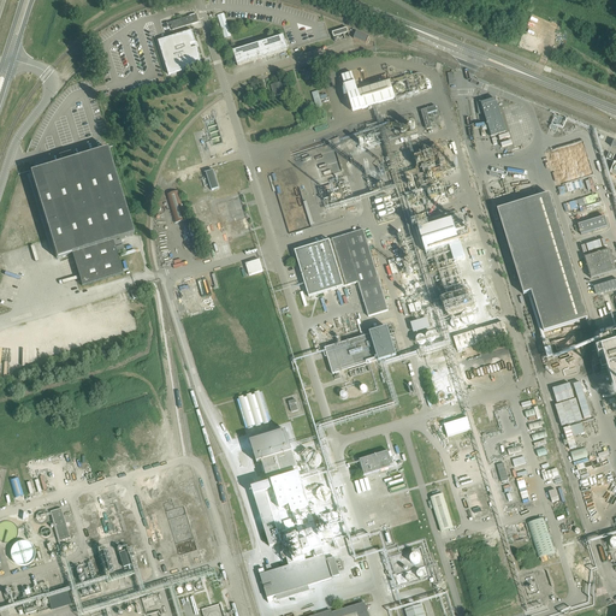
[(224,13),(217,16),(225,39),(231,37),(224,13)]
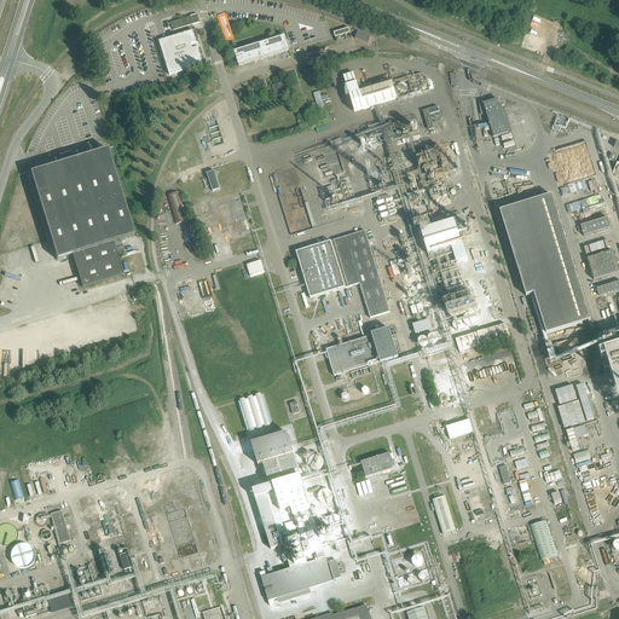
[(197,15),(173,22),(171,23),(173,30),(200,23),(197,15)]
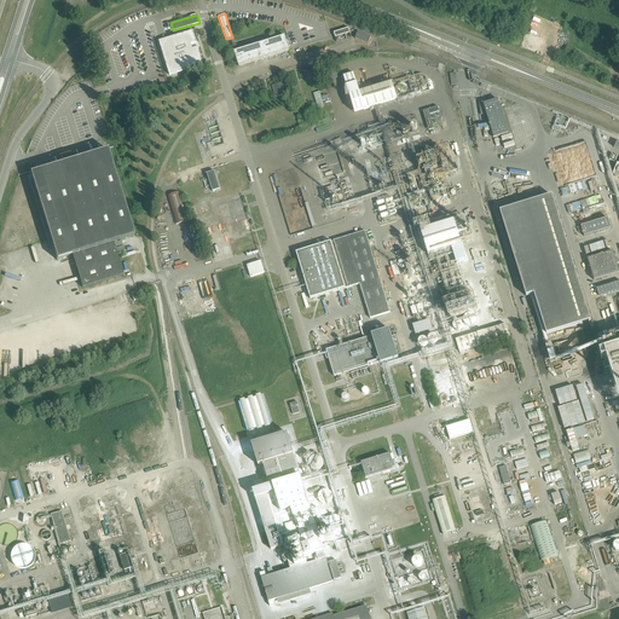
[(192,32),(158,41),(169,76),(203,65),(192,32)]
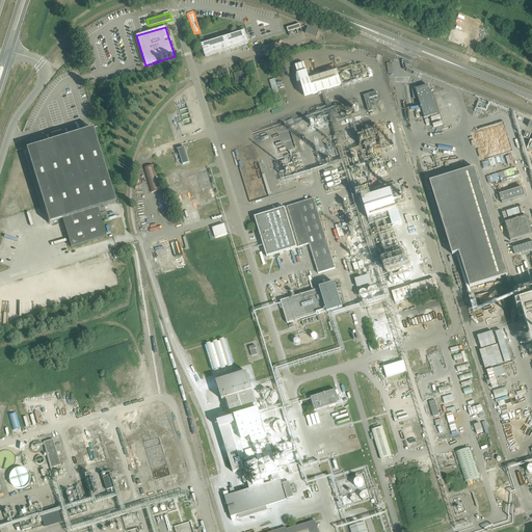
[(316,38),(319,32),(308,28),(306,33),(316,38)]
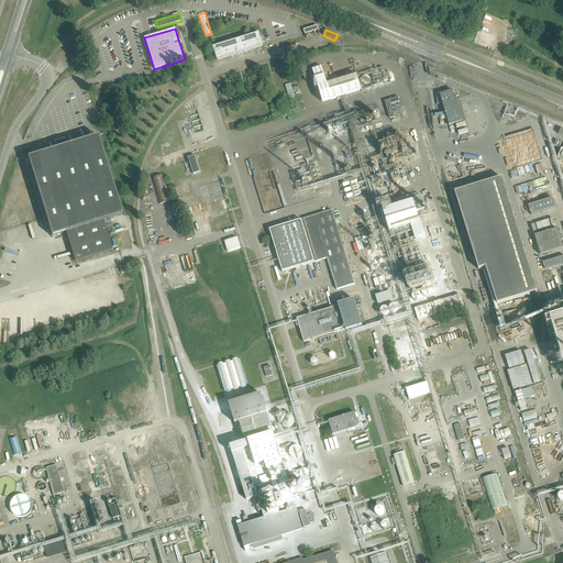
[(217,61),(263,46),(258,33),(213,47),(217,61)]
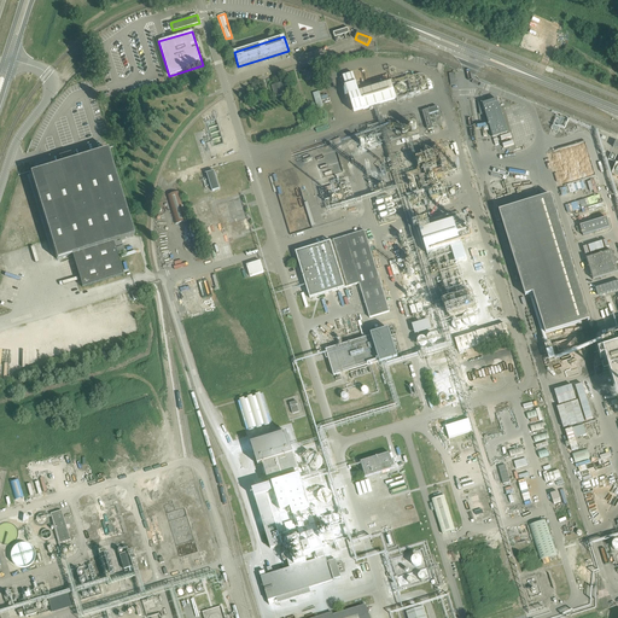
[(354,73),(343,76),(354,114),(397,100),(391,82),(360,93),(354,73)]
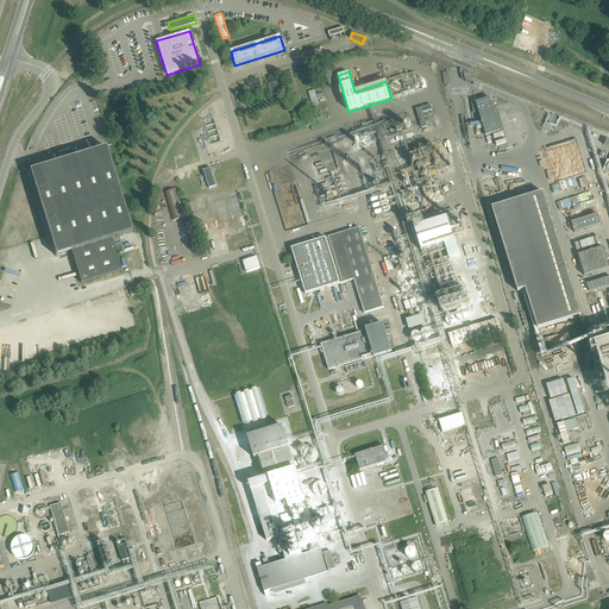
[(283,80),(268,85),(271,96),(287,92),(283,80)]
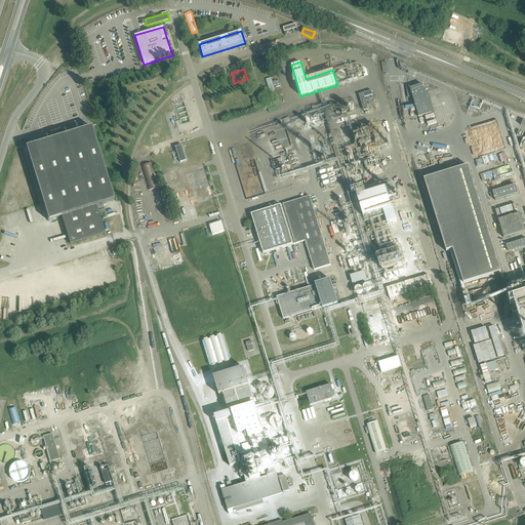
[(418,118),(431,114),(422,85),(416,86),(414,87),(407,88),(408,96),(412,95),(412,97),(418,118)]
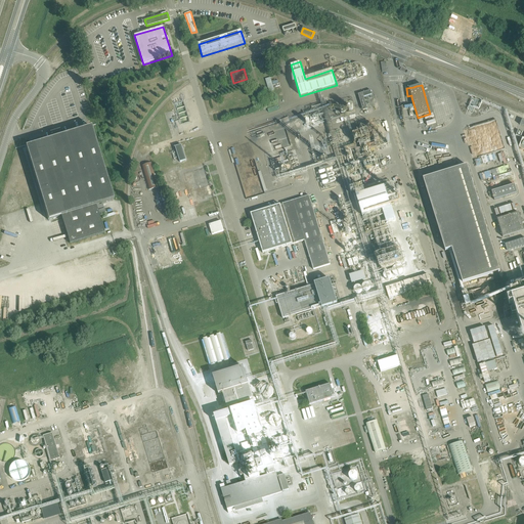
[(367,110),(363,97),(372,95),(370,91),(357,94),(362,111),(367,110)]
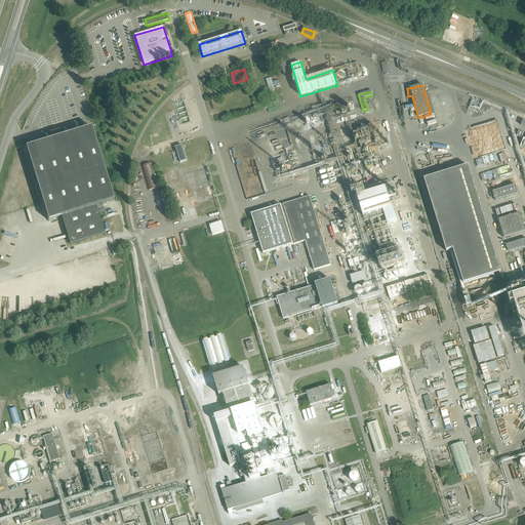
[(279,130),(286,129),(284,120),(277,122),(279,130)]
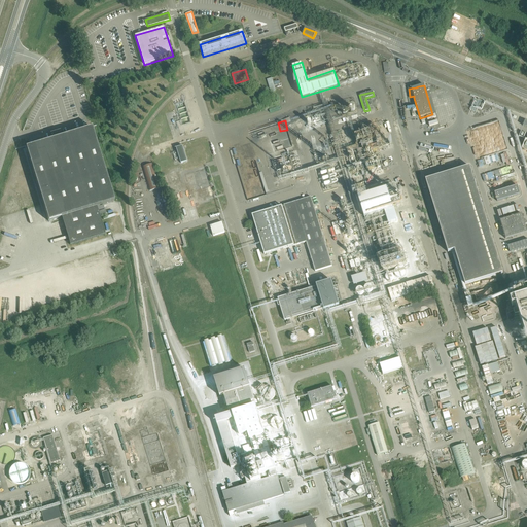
[(372,145),(381,143),(378,131),(377,127),(371,128),(371,129),(363,130),(363,131),(359,132),(360,134),(355,135),(358,146),(363,144),(363,147),(369,146),(369,143),(371,143),(372,145)]
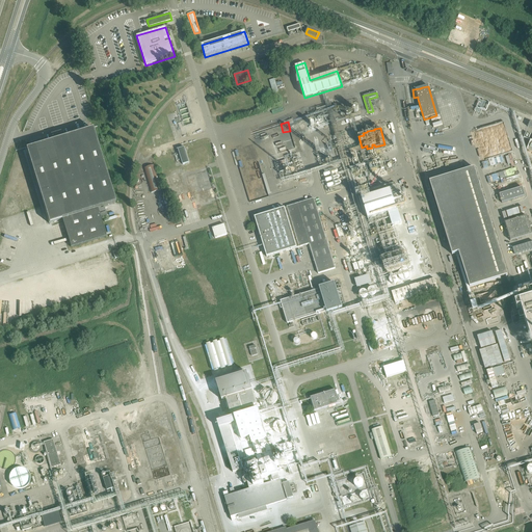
[(61,132),(51,135),(53,140),(26,149),(49,223),(62,219),(72,246),(106,236),(98,209),(115,203),(92,129),(62,137),(61,132)]
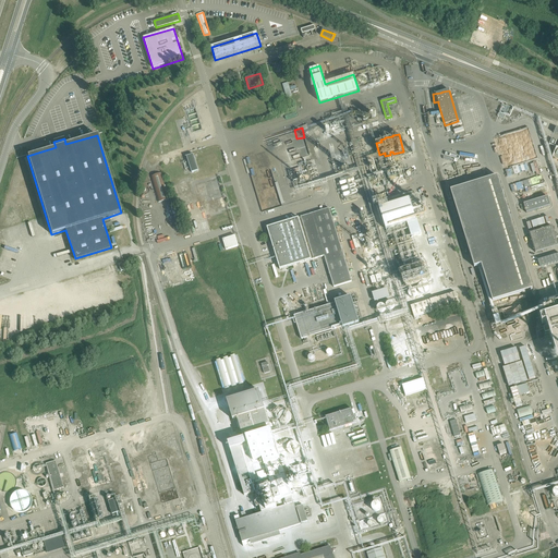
[(198,171),(194,155),(186,157),(192,173),(198,171)]
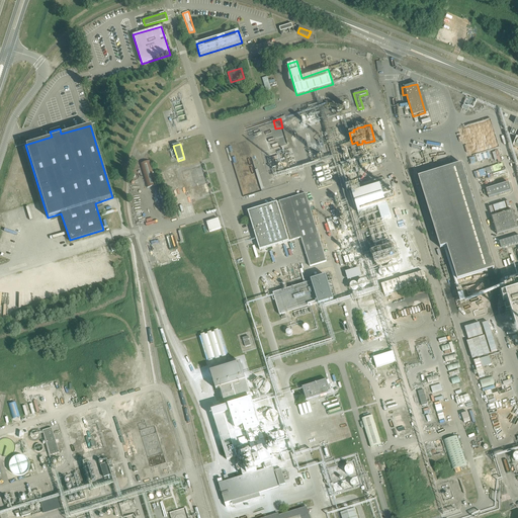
[(471,164),(485,160),(483,154),(469,158),(471,164)]
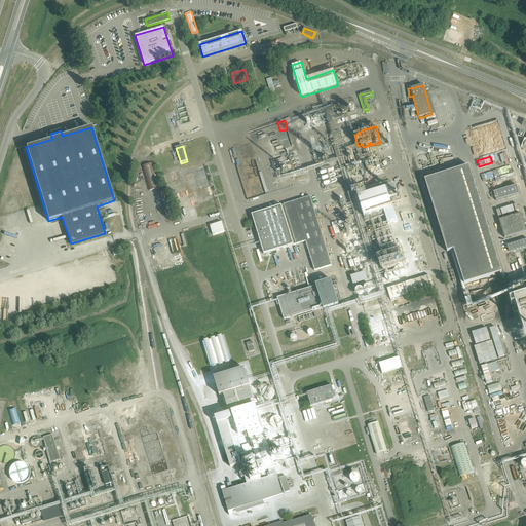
[(153,163),(143,166),(150,191),(159,187),(153,163)]
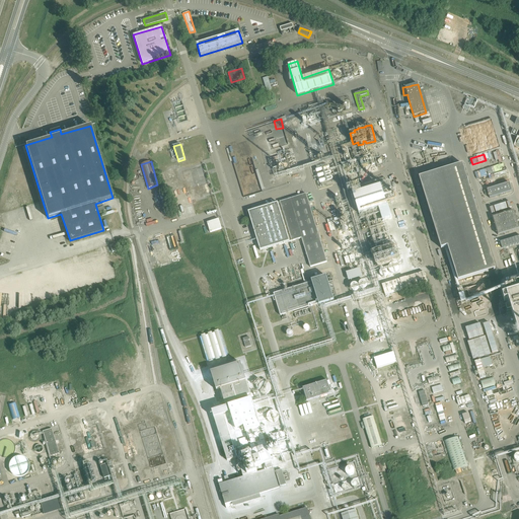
[(489,174),(503,170),(501,164),(487,168),(489,174)]
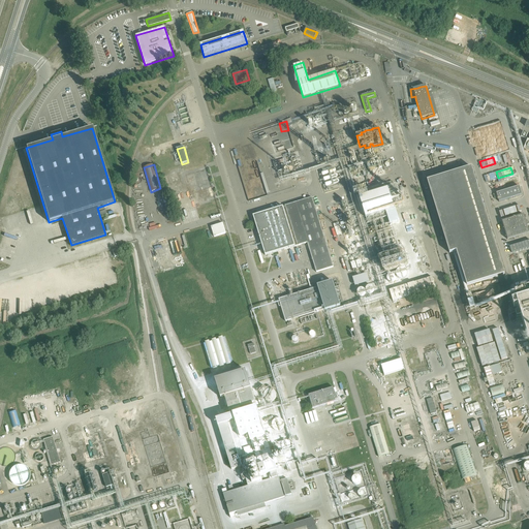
[(471,168),(427,182),(449,254),(457,252),(468,286),(504,275),(471,168)]
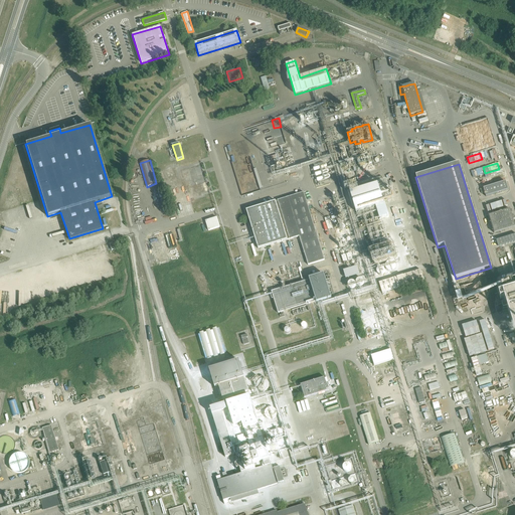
[(472,171),(473,177),(483,174),(481,168),(472,171)]
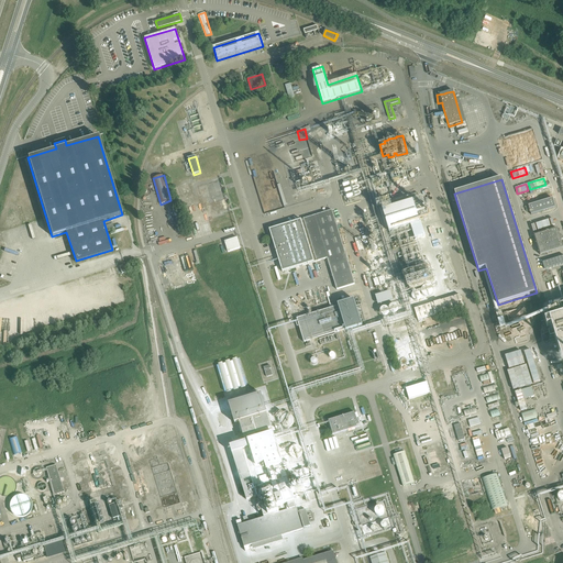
[(553,198),(528,206),(531,214),(555,208),(553,198)]
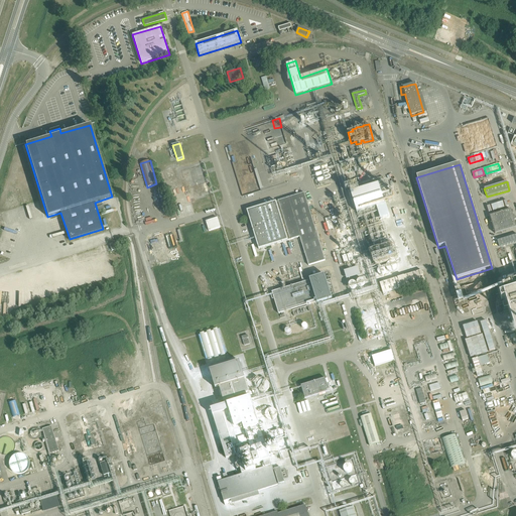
[(357,214),(385,206),(379,184),(351,194),(357,214)]
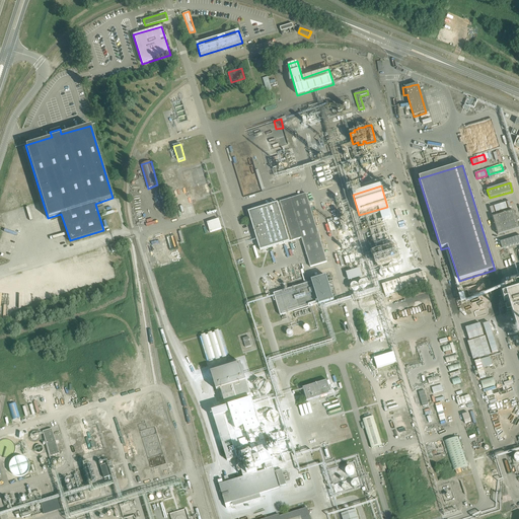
[(327,262),(306,194),(253,211),(248,212),(261,251),(302,238),(310,267),(327,262)]
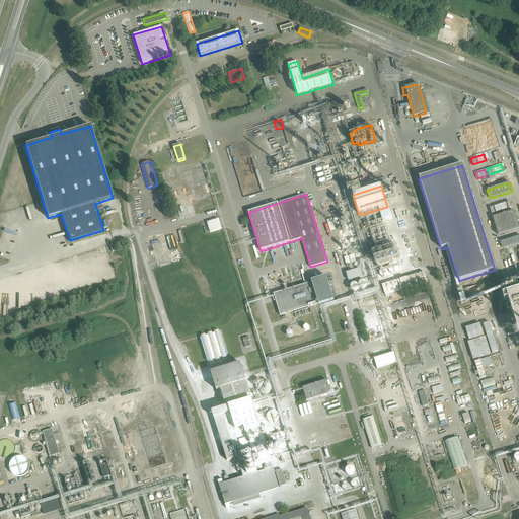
[(493,217),(493,219),(498,235),(518,228),(517,222),(518,220),(518,219),(516,218),(514,211),(493,217)]
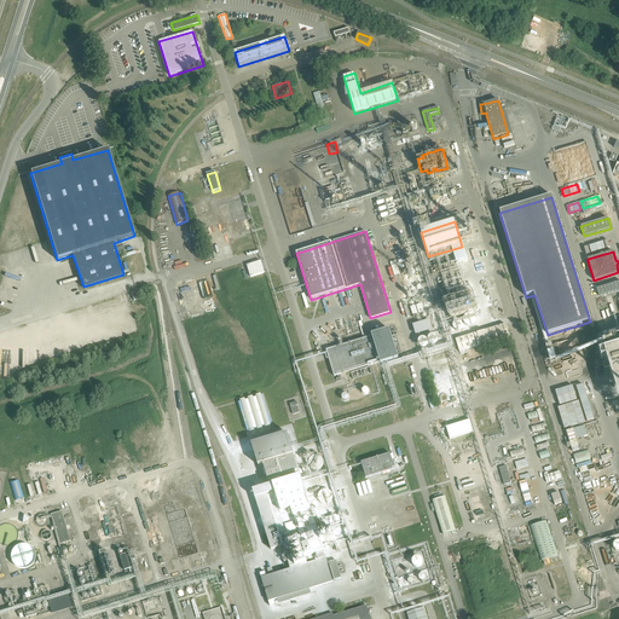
[(261,261),(247,266),(250,278),(265,273),(261,261)]
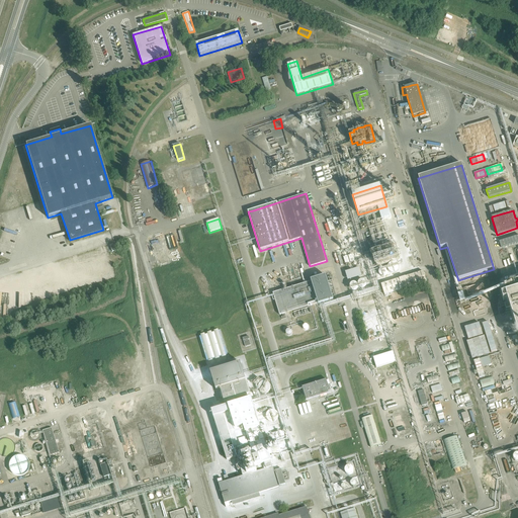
[(517,236),(499,242),(501,248),(517,242),(517,236)]
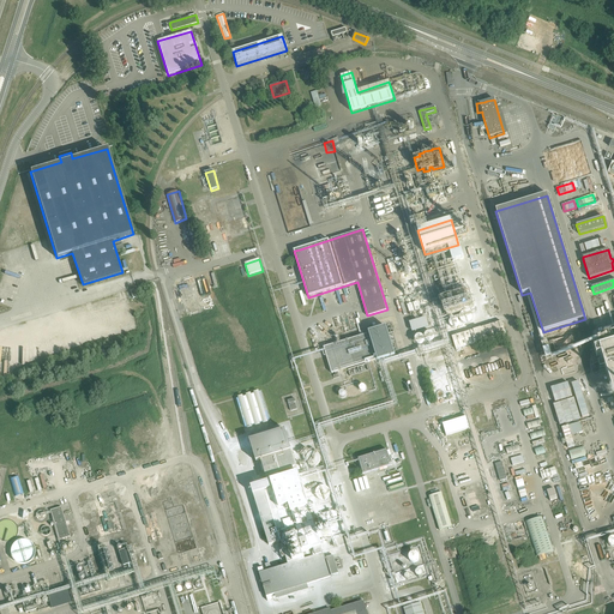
[(426,317),(409,321),(413,332),(429,326),(426,317)]
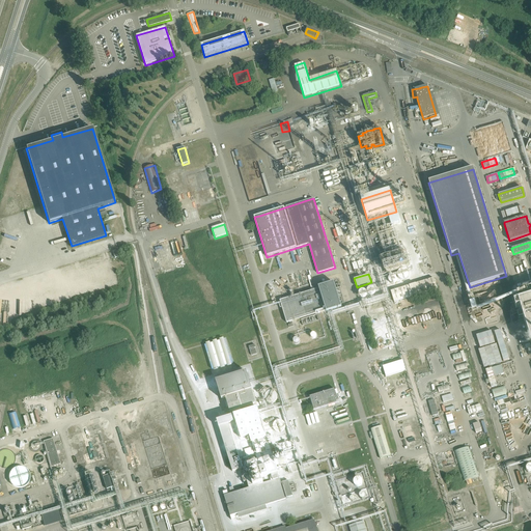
[(434,278),(391,291),(394,302),(438,289),(434,278)]
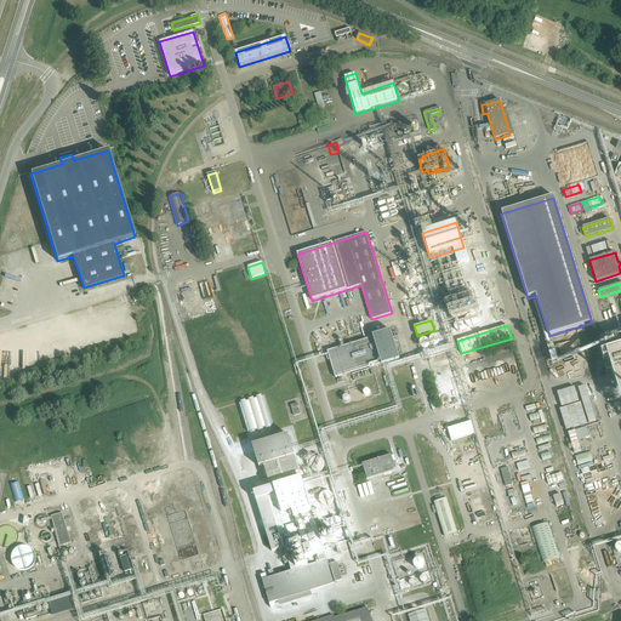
[(399,358),(391,329),(375,334),(376,336),(328,352),(336,377),(399,358)]
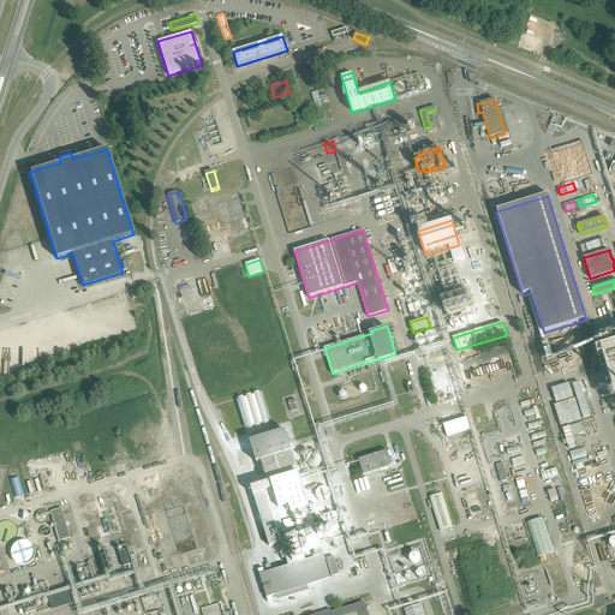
[(436,339),(436,336),(435,335),(434,334),(433,334),(431,333),(429,334),(428,335),(427,336),(427,339),(427,340),(428,341),(429,342),(430,344),(431,344),(433,342),(435,341),(436,340),(436,339)]
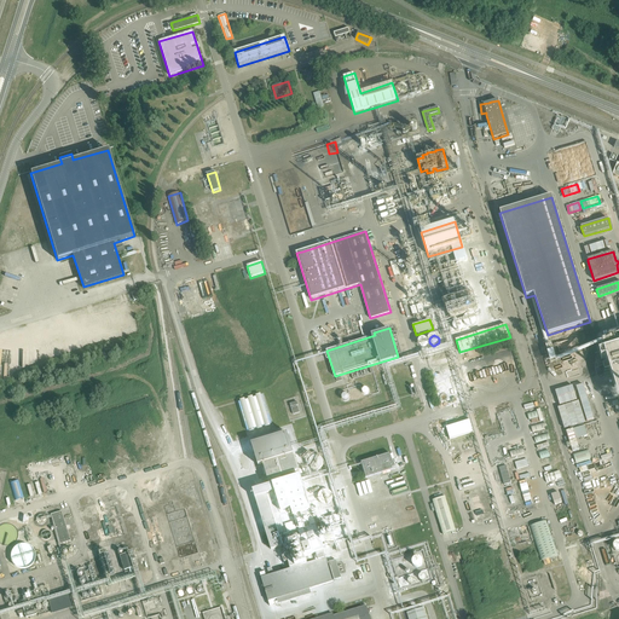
[(618,342),(603,348),(618,399),(618,342)]
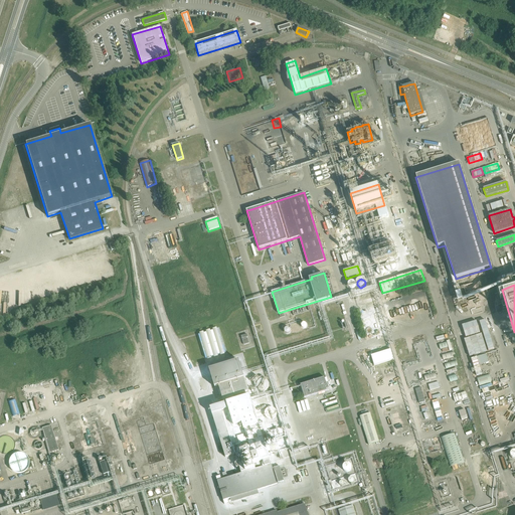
[(309,311),(308,305),(292,310),(294,316),(309,311)]
